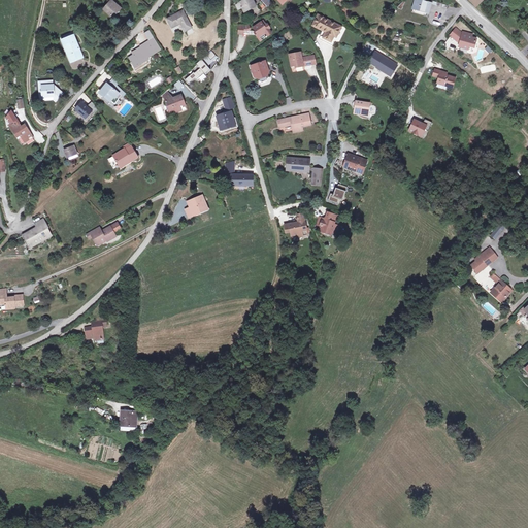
[(112,0),(105,8),(114,15),(122,8),(112,0)]
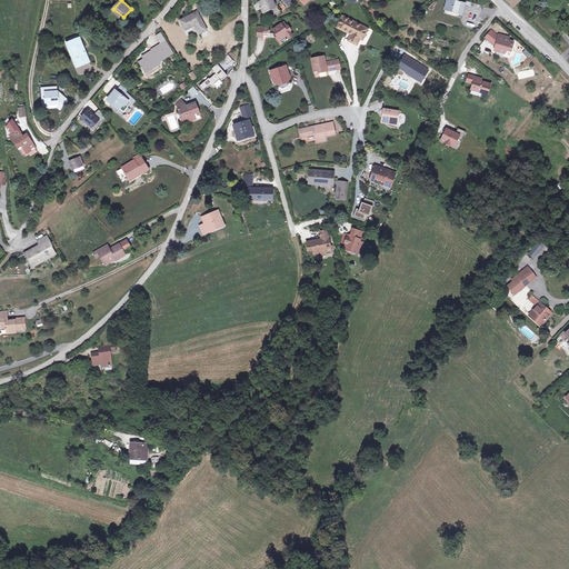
[(260,2),(255,5),(258,10),(263,8),(265,11),(276,6),(272,0),(266,0),(261,2),(260,2)]
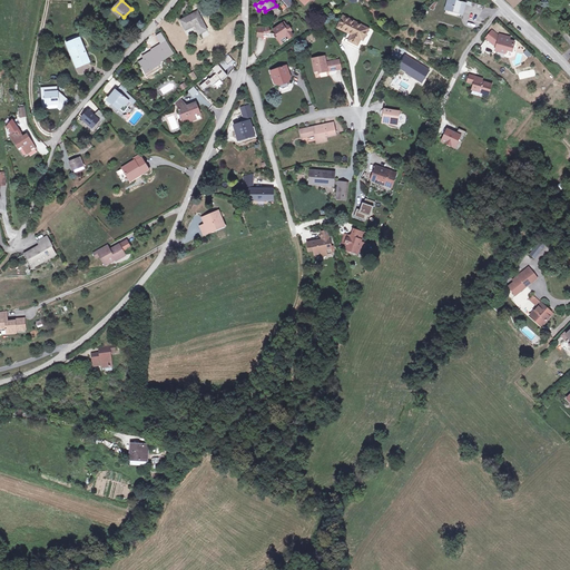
[(467,3),(454,0),(450,0),(448,9),(446,12),(461,17),(463,8),(464,9),(467,3)]
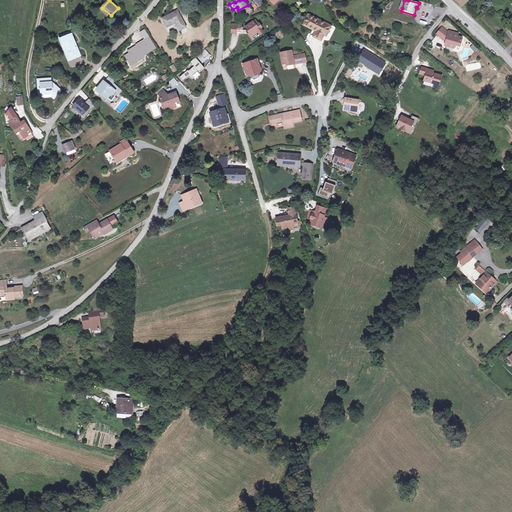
[(175,11),(162,18),(167,27),(176,22),(180,29),(187,25),(180,14),(178,16),(175,11)]
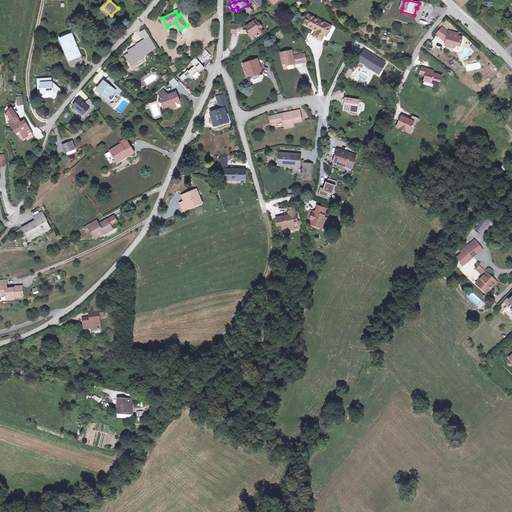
[(318,33),(314,38),(322,43),(325,38),(327,38),(330,34),(328,32),(330,27),(311,16),(305,25),(318,33)]
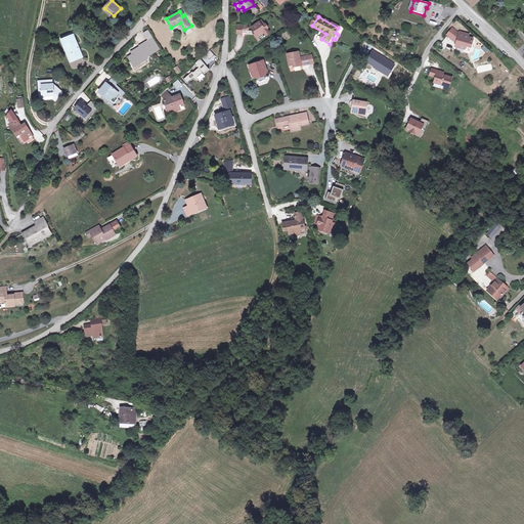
[(260,20),(253,27),(257,33),(255,34),(257,38),(259,37),(259,38),(264,35),(263,34),(265,33),(267,35),(270,33),(267,28),(269,28),(266,24),(265,24),(263,26),(260,20)]
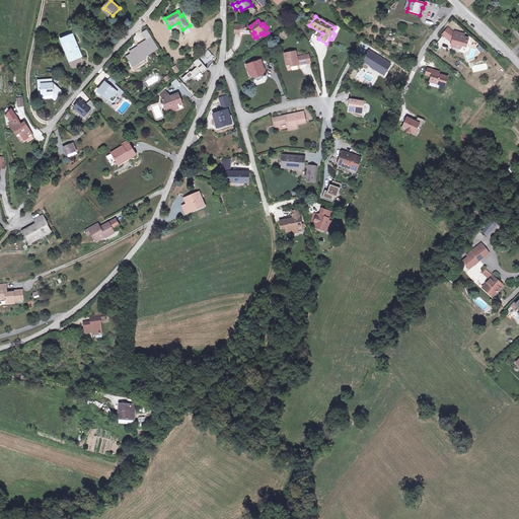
[(446,39),(452,32),(449,29),(444,36),(446,39)]
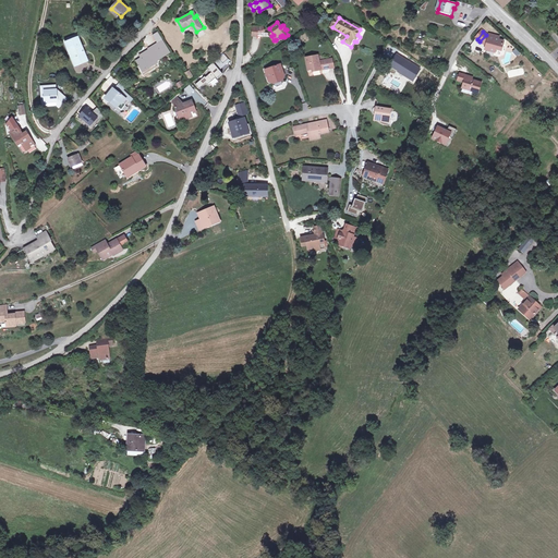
[(77,62),(88,58),(81,35),(69,39),(77,62)]
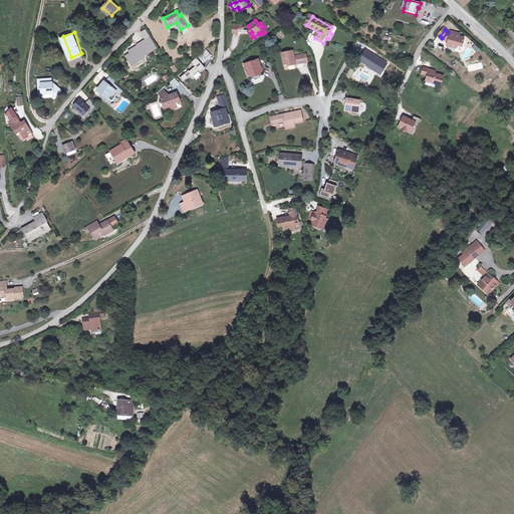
[(448,32),(442,38),(447,42),(447,41),(449,42),(448,47),(457,49),(457,47),(460,45),(463,46),(464,40),(460,39),(461,36),(451,34),(451,35),(448,32)]
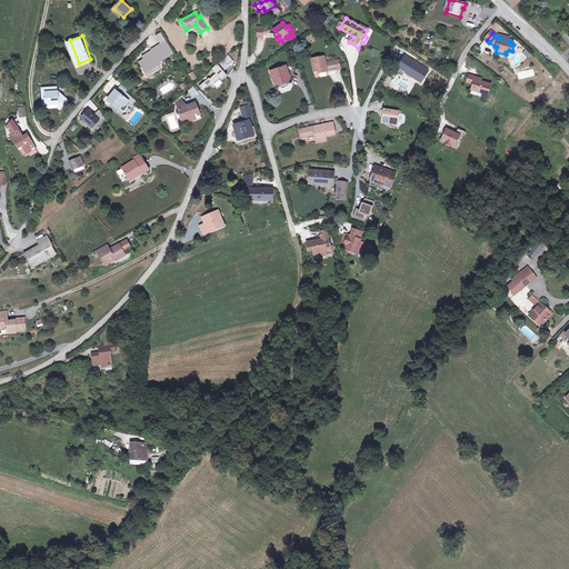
[(171,55),(175,51),(167,40),(152,50),(153,51),(143,58),(146,59),(145,60),(140,63),(143,67),(146,66),(148,70),(149,70),(151,69),(161,61),(170,53),(171,55)]
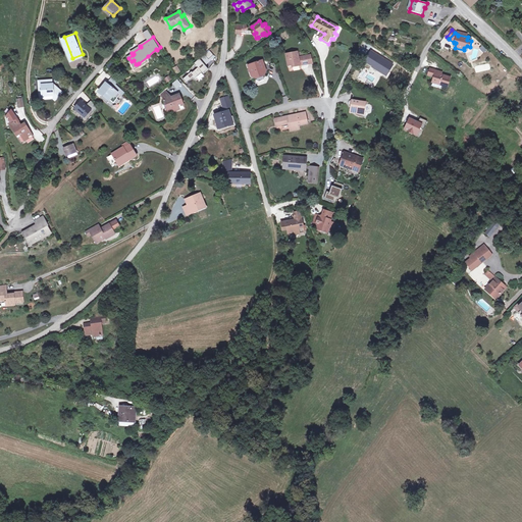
[(290,66),(309,61),(307,52),(299,53),(298,49),(285,52),(290,66)]
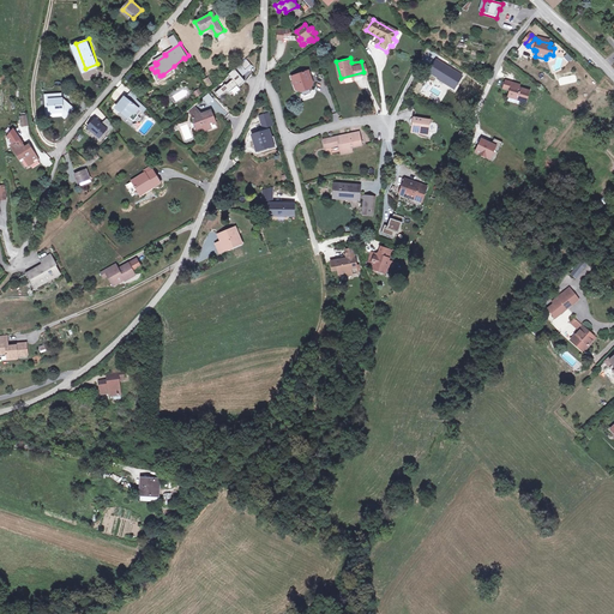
[(248,59),(242,65),(247,71),(253,65),(248,59)]
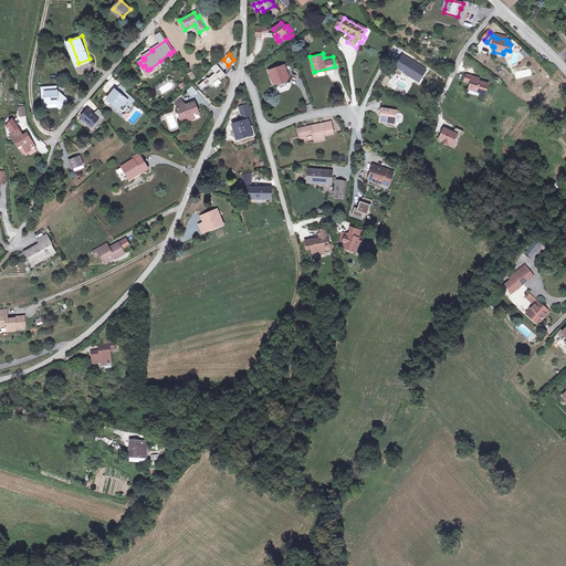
[(412,61),(413,60),(407,54),(397,66),(398,67),(401,69),(402,67),(406,71),(411,76),(410,79),(418,84),(428,72),(417,63),(416,64),(412,61)]
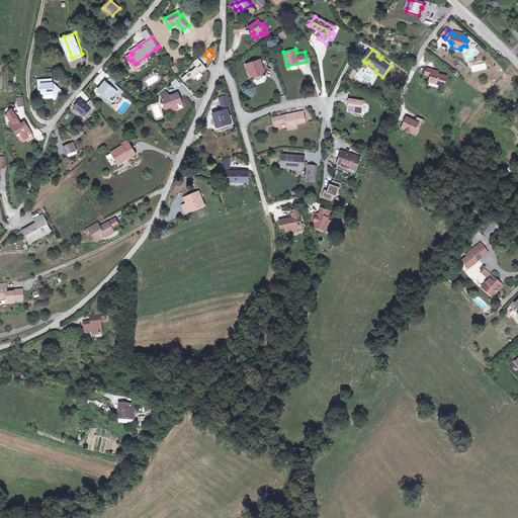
[(205,63),(206,65),(216,57),(213,55),(208,60),(204,55),(200,59),(204,64),(205,63)]
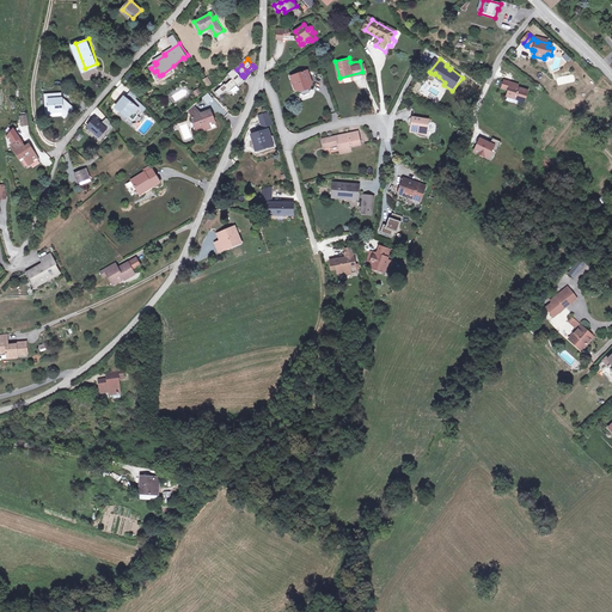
[(227,84),(216,93),(221,98),(228,92),(230,93),(239,85),(240,87),(246,81),(244,78),(245,77),(244,77),(243,74),(242,75),(237,69),(230,74),(234,80),(228,85),(227,84)]
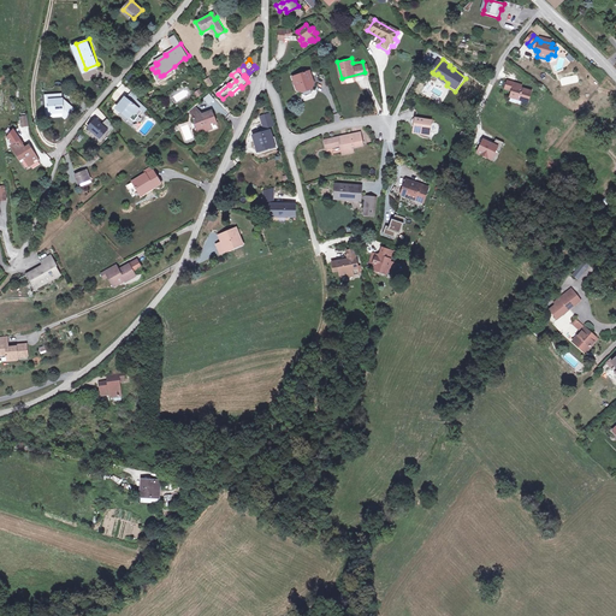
[(312,89),(318,77),(311,73),(309,71),(292,78),(297,90),(302,93),(301,94),(306,98),(312,95),(314,90),(312,89)]
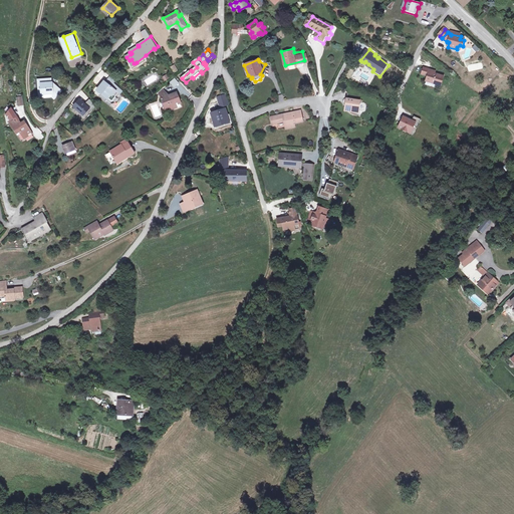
[(356,69),(352,76),(365,85),(368,82),(360,76),(362,73),(356,69)]
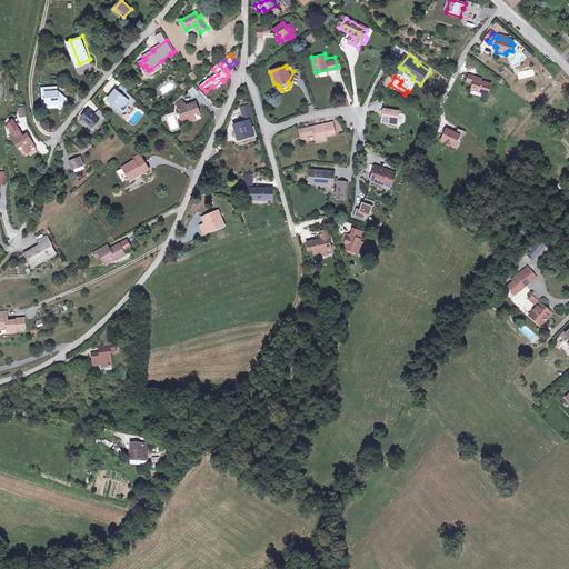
[(481,81),(469,77),(467,85),(473,86),(475,81),(480,83),(481,81)]
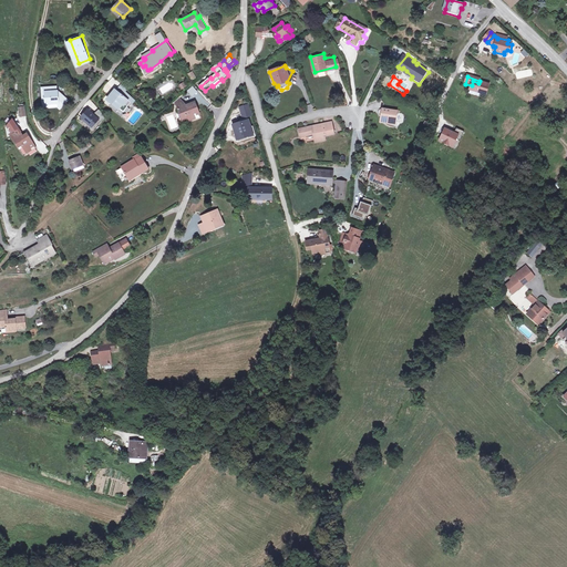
[(478,83),(473,81),(472,85),(470,91),(486,96),(490,86),(478,83)]
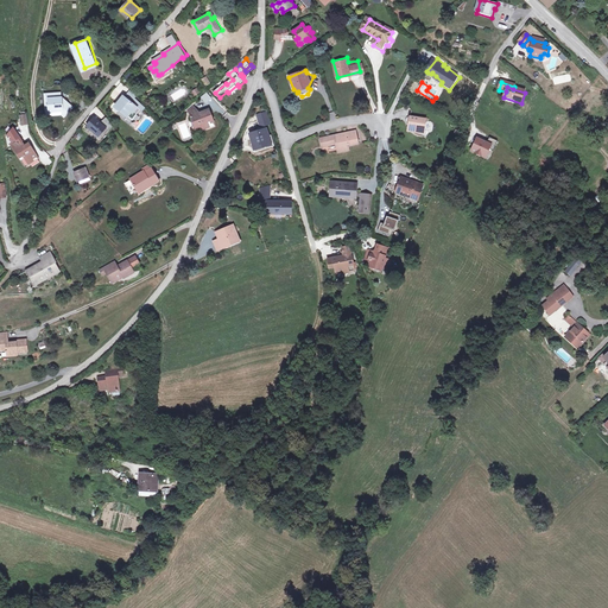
[(63,108),(63,112),(65,114),(74,106),(69,101),(63,102),(63,95),(55,96),(55,90),(46,92),(48,103),(50,103),(51,109),(63,108)]
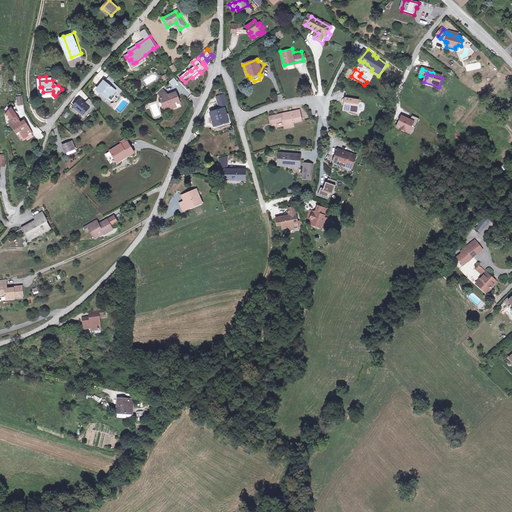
[(111,77),(107,82),(112,88),(114,85),(117,83),(111,77)]
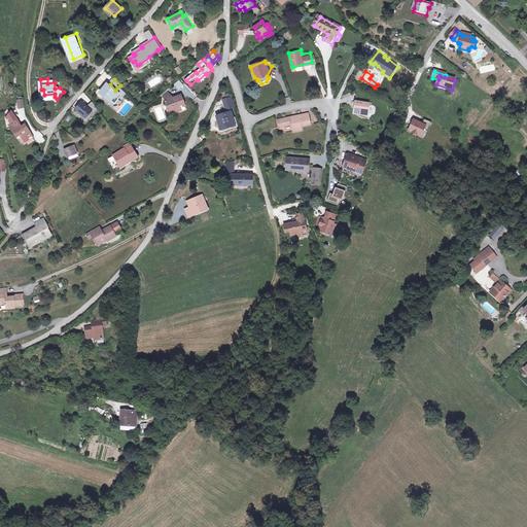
[(109,84),(100,94),(104,97),(105,96),(114,105),(125,95),(117,88),(115,91),(110,84),(109,84)]
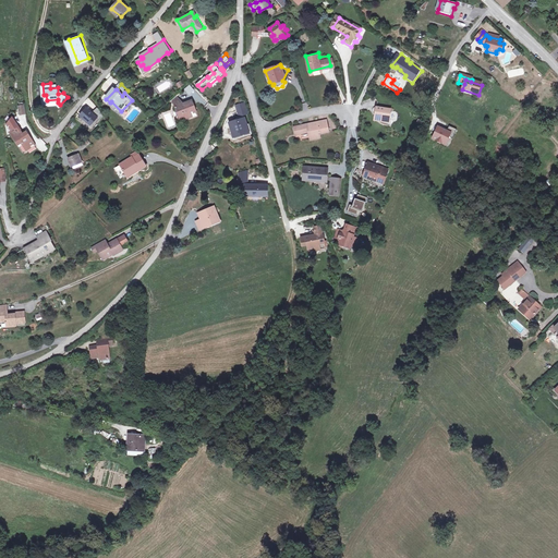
[(184,104),(183,99),(177,102),(179,107),(180,107),(184,117),(187,114),(189,119),(196,116),(195,112),(201,110),(196,98),(184,104)]
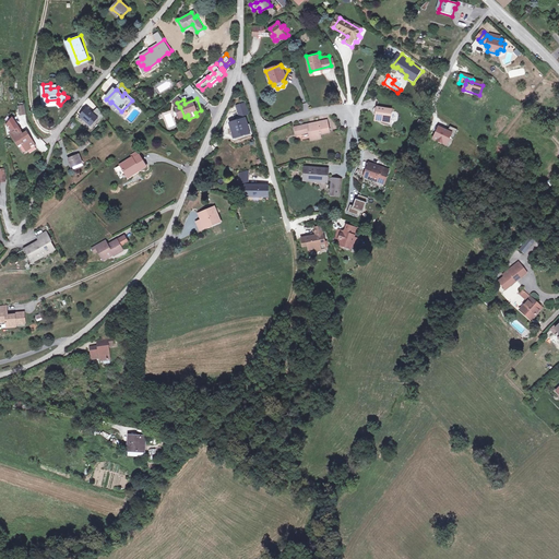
[(246,105),(238,107),(241,118),(250,115),(246,105)]
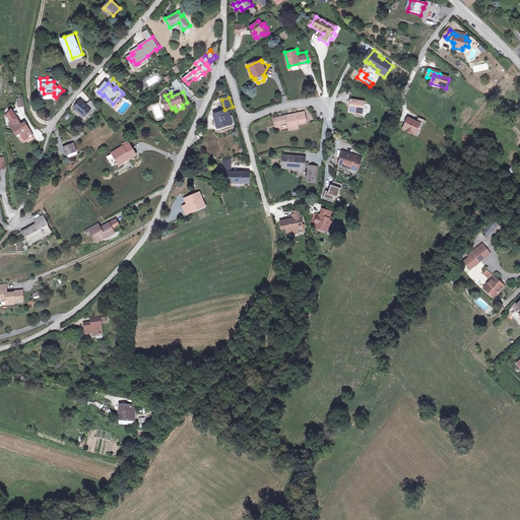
[(99,108),(92,101),(88,105),(89,107),(88,108),(86,106),(82,102),(76,109),(85,117),(91,110),(94,113),(99,108)]
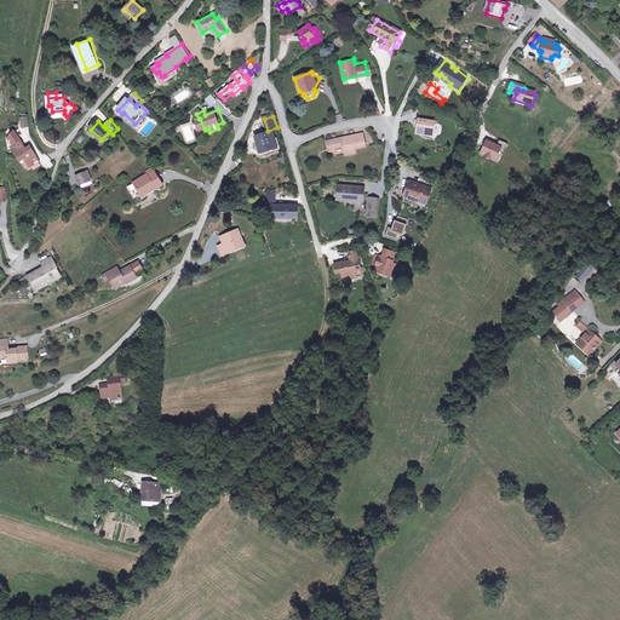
[(417,133),(419,135),(425,139),(431,141),(432,137),(435,122),(419,120),(417,133)]
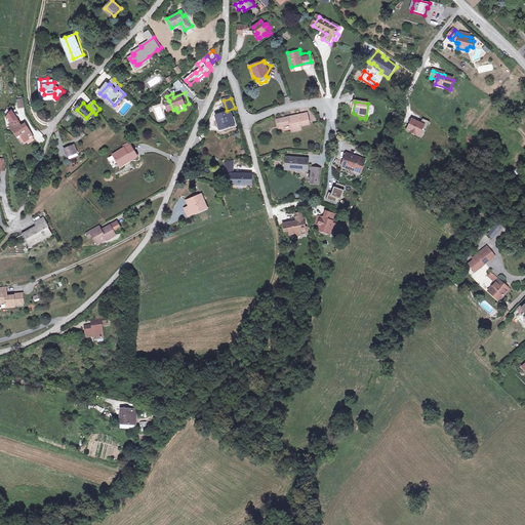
[(24,139),(32,134),(26,125),(22,127),(21,124),(11,109),(5,117),(6,125),(9,124),(16,136),(19,133),(21,135),(24,139)]
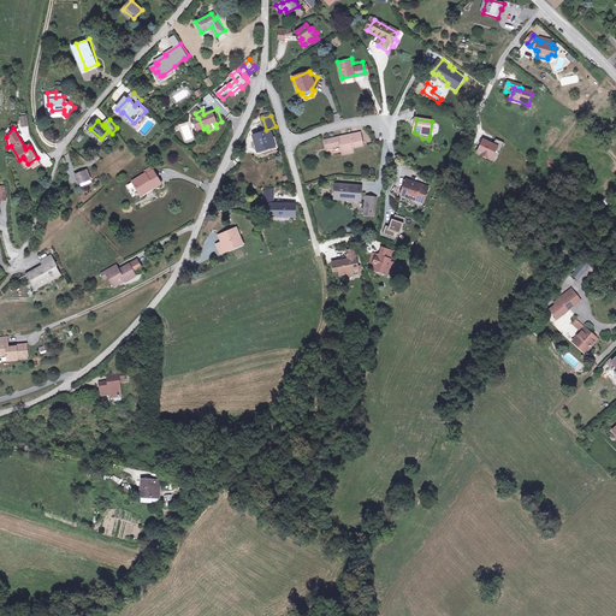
[(272,132),(256,137),(261,152),(277,147),(272,132)]
